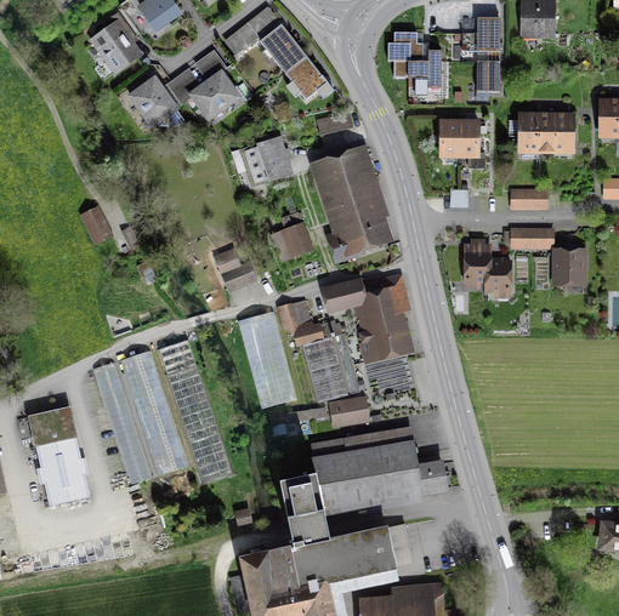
[(148,0),(141,6),(159,30),(181,13),(170,0),(148,0)]
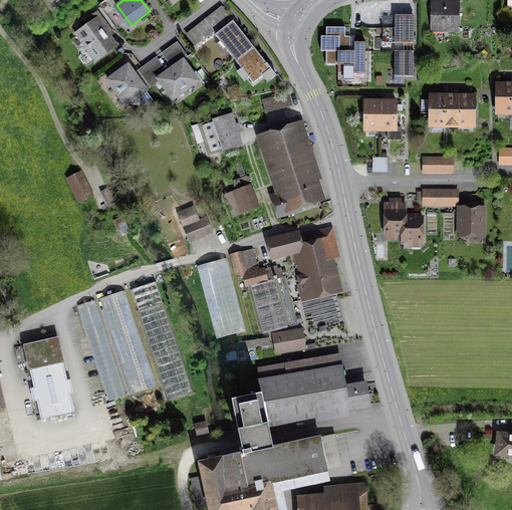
[(433,0),(432,29),(460,30),(461,0),(433,0)]
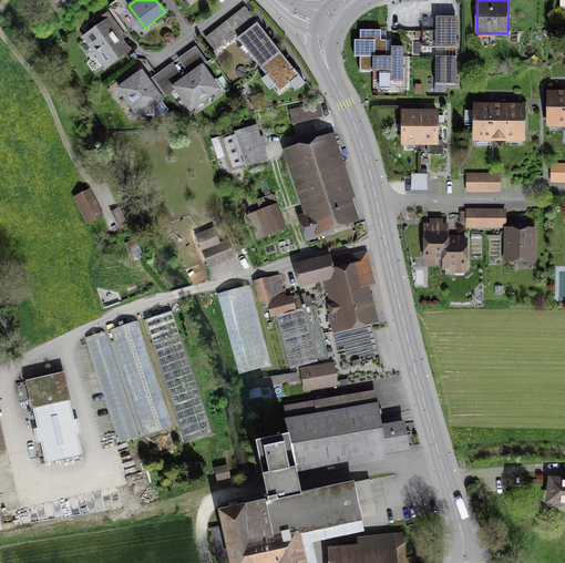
[(216,26),(204,33),(213,45),(252,16),(243,4),(236,10),(216,26)]
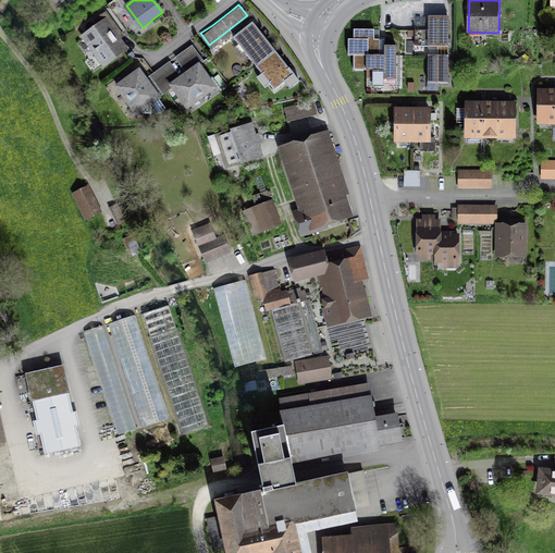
[(447,14),(427,13),(427,42),(446,42),(446,29),(447,14)]
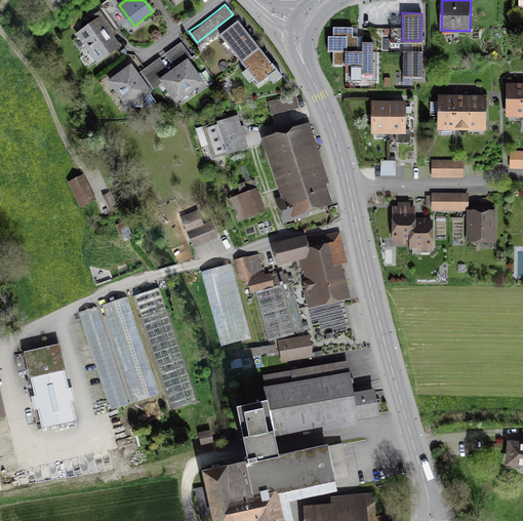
[(102,18),(79,33),(97,61),(120,45),(102,18)]
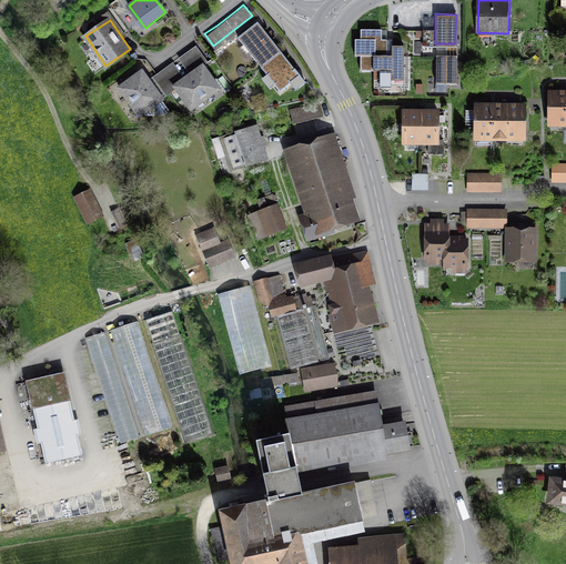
[(295,69),(261,23),(256,27),(241,39),(282,91),(302,77),(295,69)]
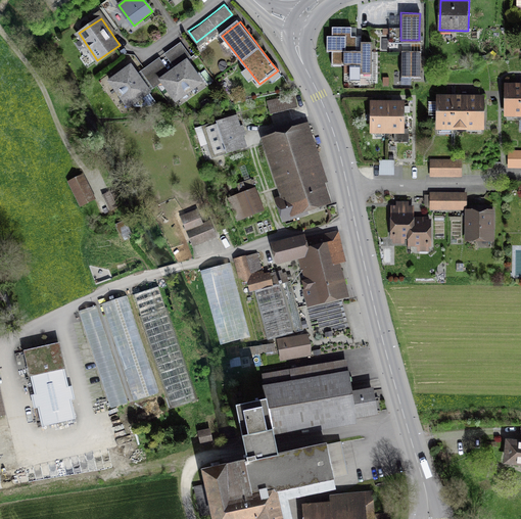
[(397,26),(387,26),(387,40),(397,41),(397,26)]
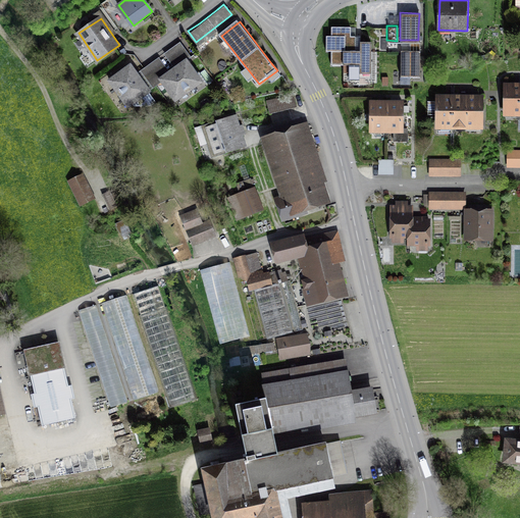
[(356,50),(353,50),(353,36),(348,36),(348,30),(348,27),(330,27),(330,35),(325,35),(324,50),(329,51),(329,62),(349,62),(348,72),(360,73),(370,73),(370,42),(359,42),(359,50),(356,50)]
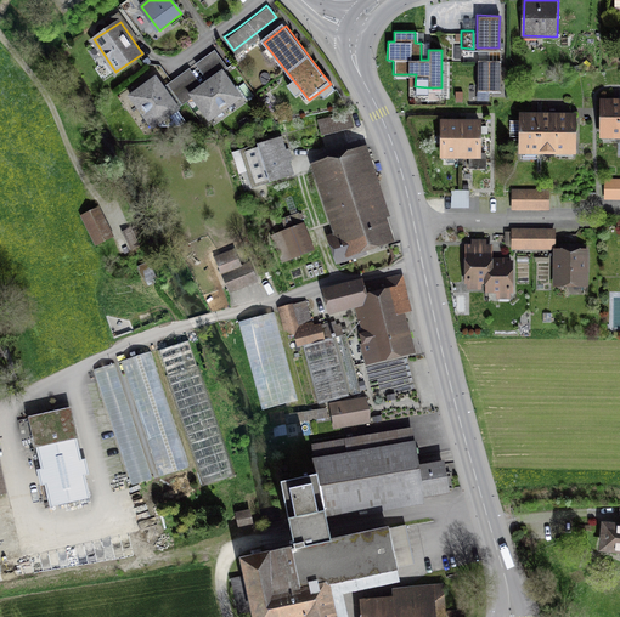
[(494,58),(477,58),(477,88),(497,88),(497,58),(494,58)]
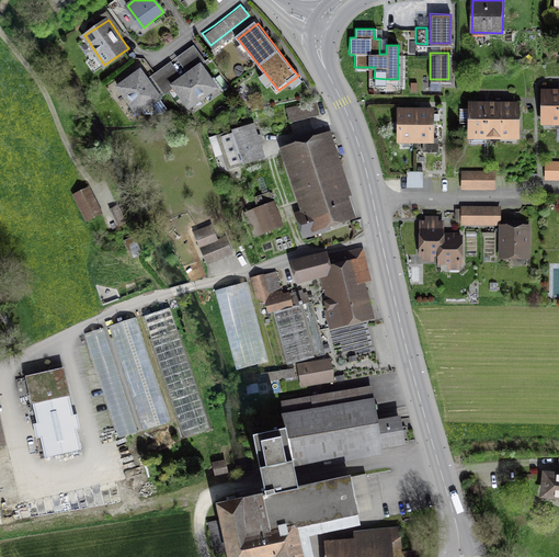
[(196,65),(171,82),(185,103),(210,84),(196,65)]
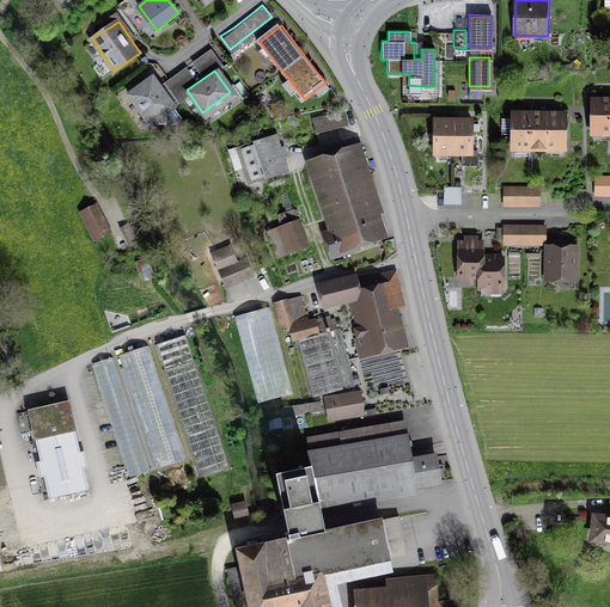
[(150,78),(126,94),(152,129),(175,112),(150,78)]
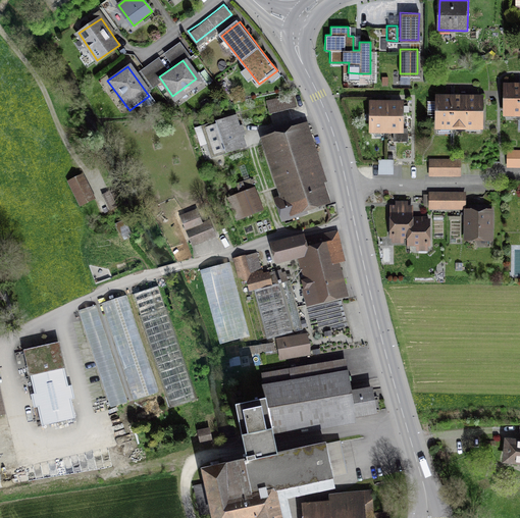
[(519,83),(506,83),(506,116),(519,116),(519,83)]
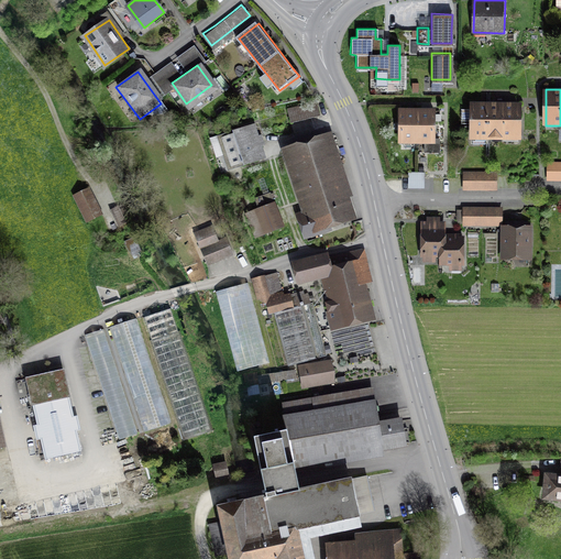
[(308,100),(284,107),(287,119),(311,112),(308,100)]
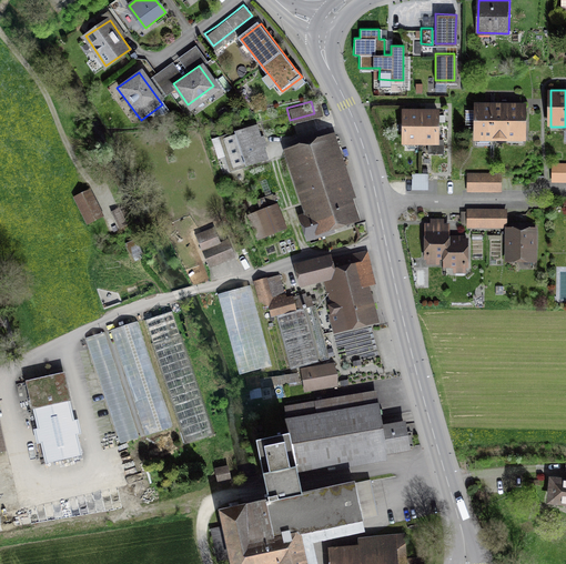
[(521,103),(476,103),(476,141),(488,141),(487,133),(521,133),(521,103)]
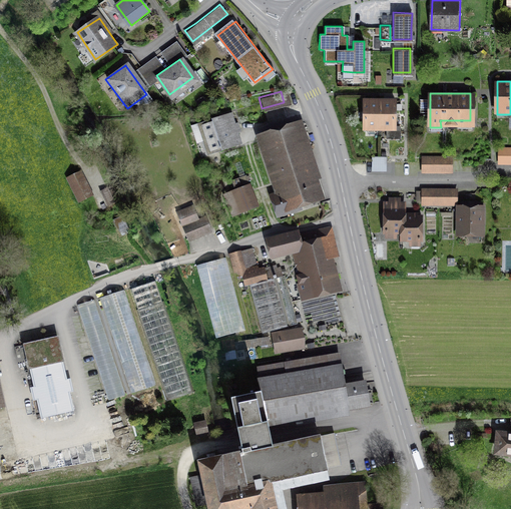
[(371,125),(382,125),(385,125),(385,133),(396,133),(396,98),(364,98),(364,125),(371,125)]
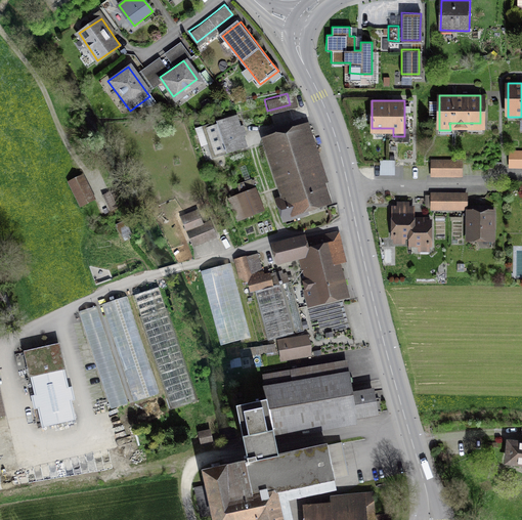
[(232,118),(206,126),(213,153),(241,144),(232,118)]
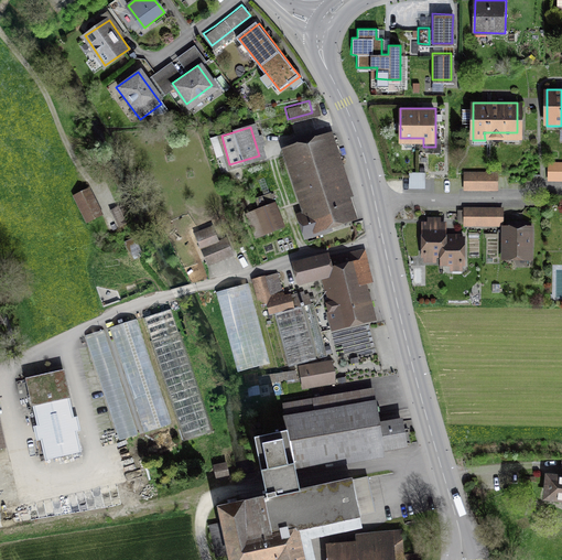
[(321,133),(288,143),(317,232),(343,223),(349,221),(321,133)]
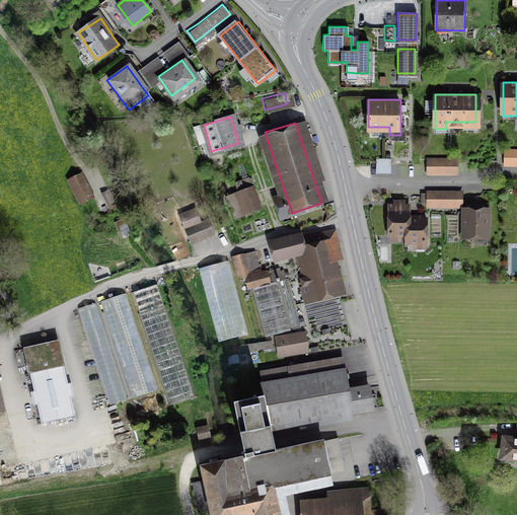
[(516,147),(504,148),(504,163),(516,162),(516,147)]
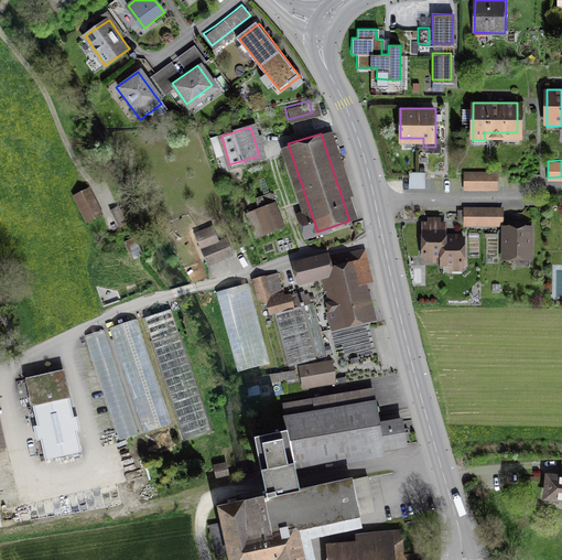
[(498,169),(463,169),(463,187),(498,187),(498,169)]
